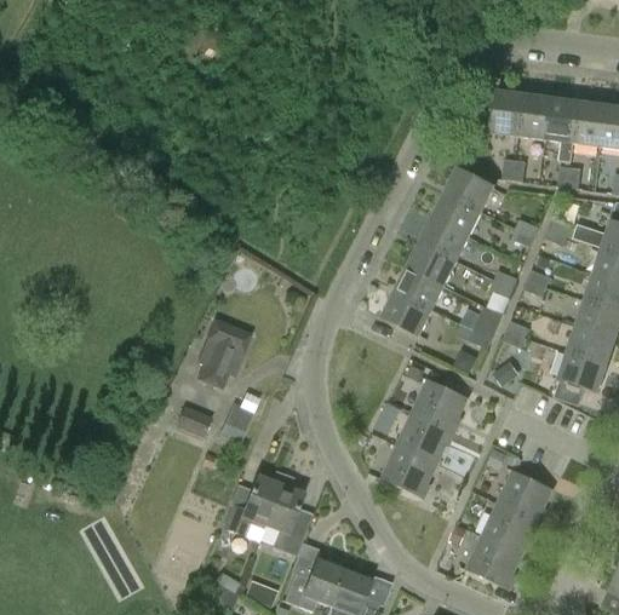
[(517,136),(523,93),(496,90),(489,132),(516,136),(517,136)]
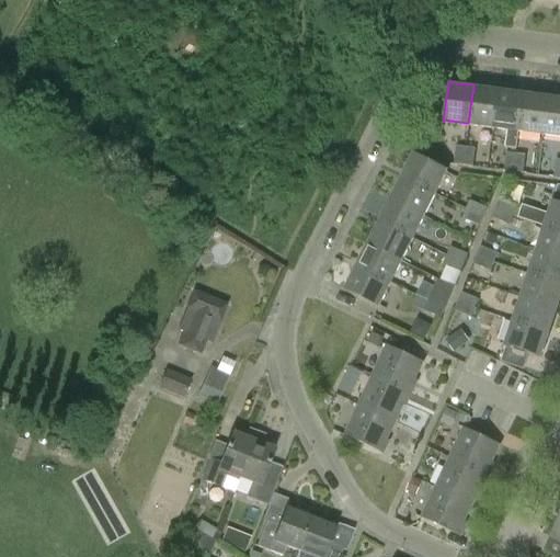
[(492,126),(498,88),(473,84),(468,123),(492,126)]
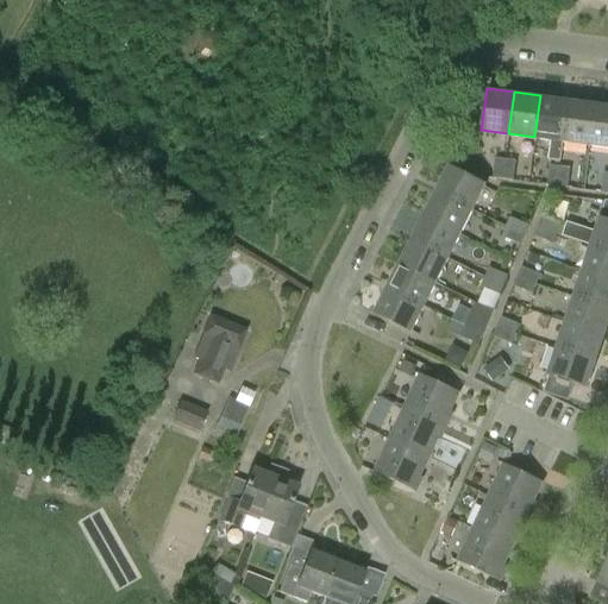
[(559,158),(562,140),(566,99),(540,95),(534,137),(551,139),(549,157),(559,158)]
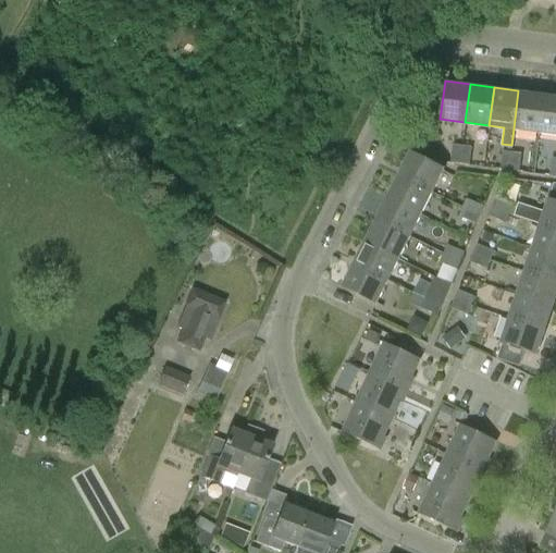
[(518,90),(514,128),(539,132),(543,94),(518,90)]
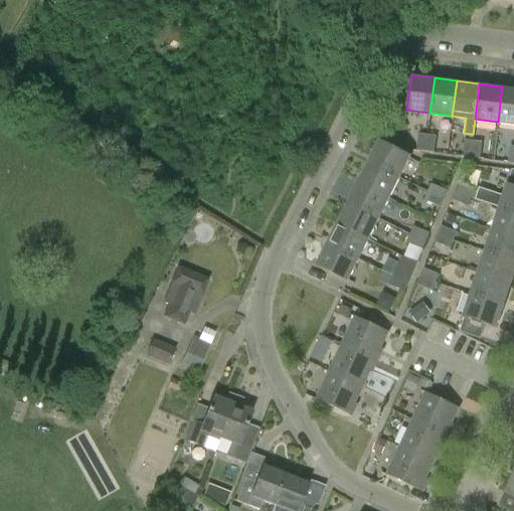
[(513,88),(502,87),(498,122),(513,124),(513,88)]
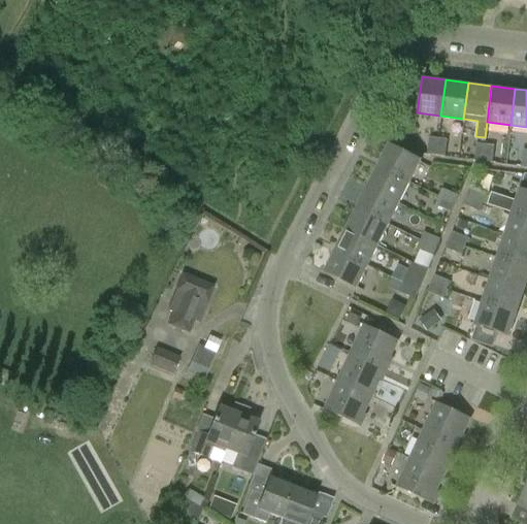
[(427,152),(435,154),(437,136),(429,135),(427,152)]
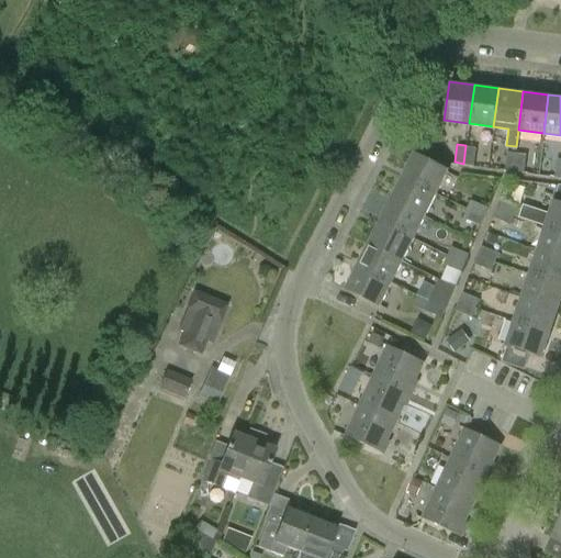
[(475,146),(466,145),(463,164),(473,165),(475,146)]
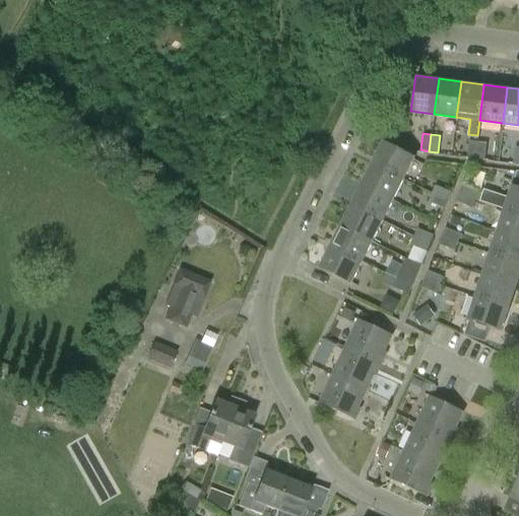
[(466,156),(475,157),(477,140),(468,139),(466,156)]
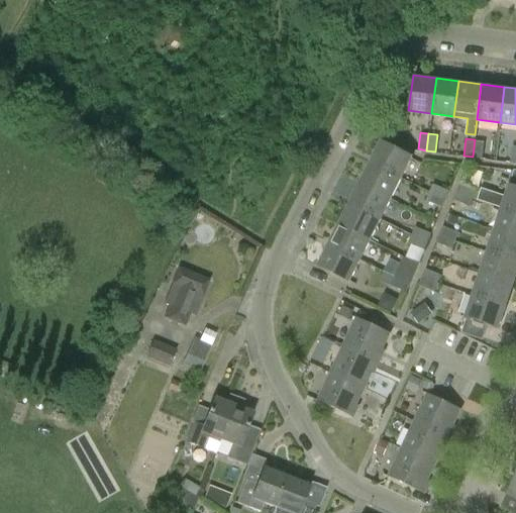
[(380,139),(370,161),(401,177),(411,156),(380,139)]
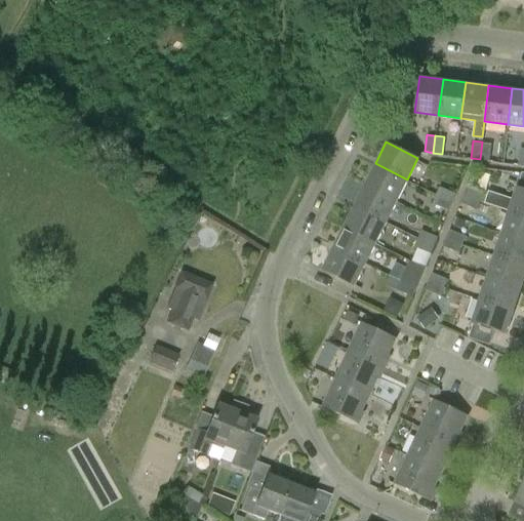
[(490,143),(482,142),(480,159),(488,160),(490,143)]
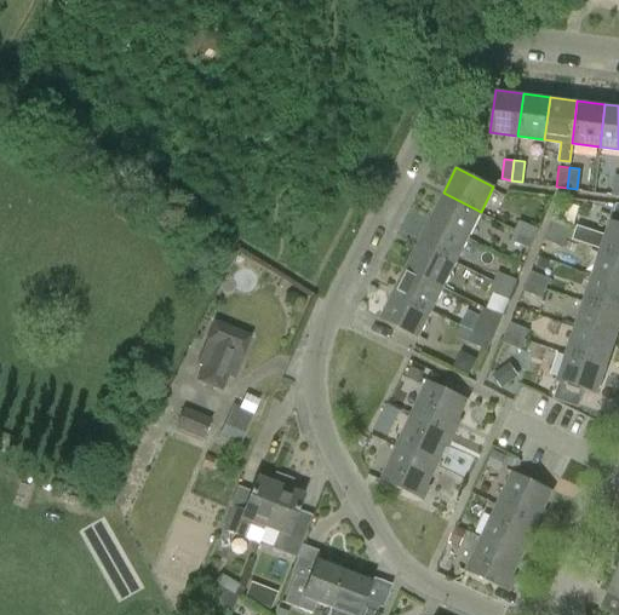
[(431,217),(469,236),(481,212),(443,193),(431,217)]
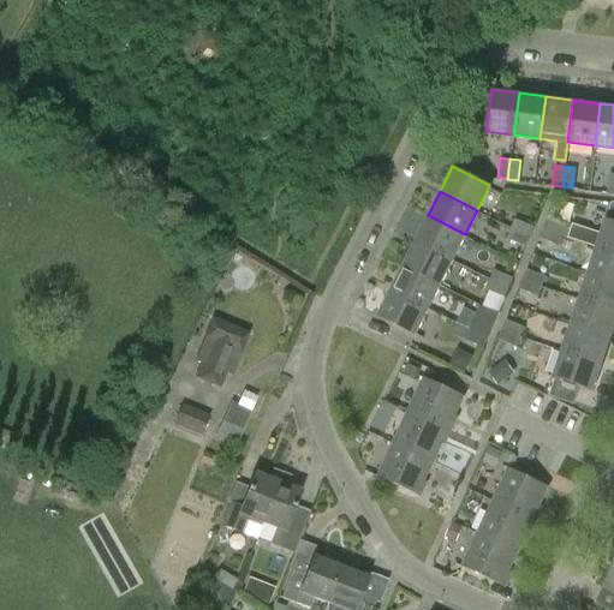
[(613,201),(610,201),(601,232),(571,221),(567,235),(596,245),(613,250),(613,201)]
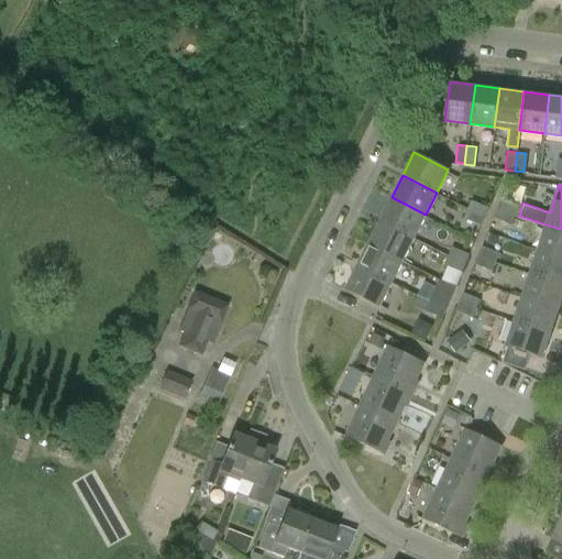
[(426,215),(392,197),(379,220),(415,238),(426,215)]
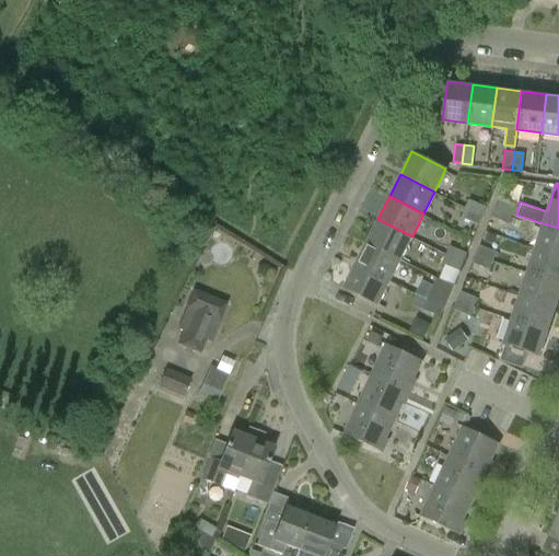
[(499,197),(495,206),(512,213),(515,205),(499,197)]
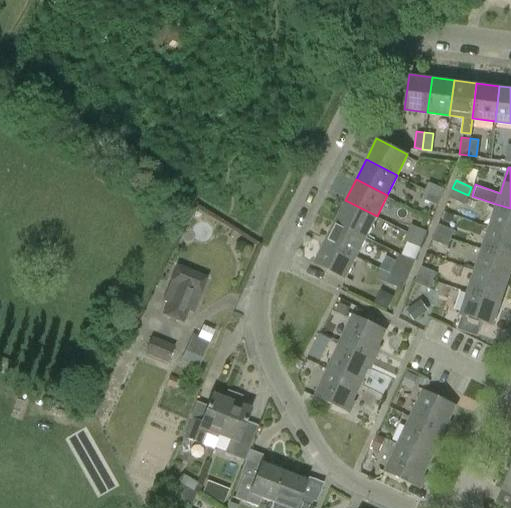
[(429,181),(425,189),(441,196),(444,187),(429,181)]
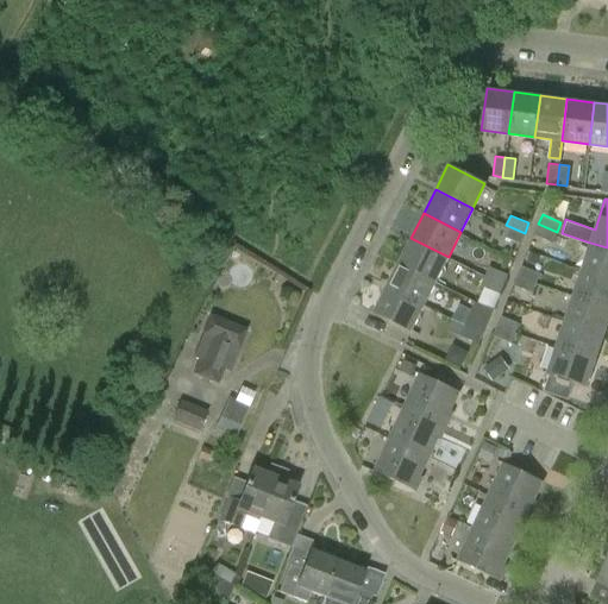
[(552,241),(557,232),(538,224),(534,233),(552,241)]
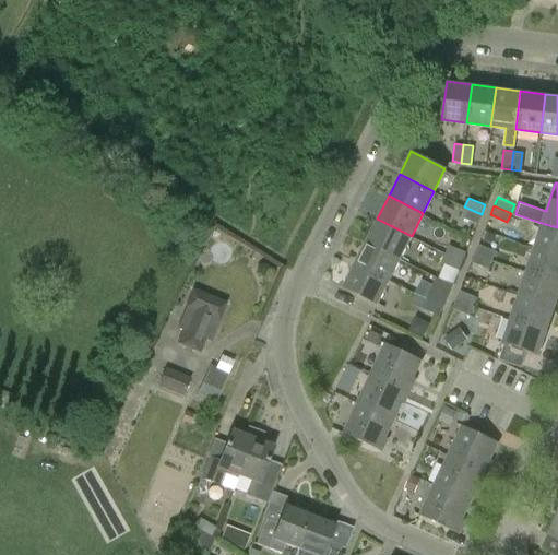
[(477,223),(482,214),(464,207),(461,215),(477,223)]
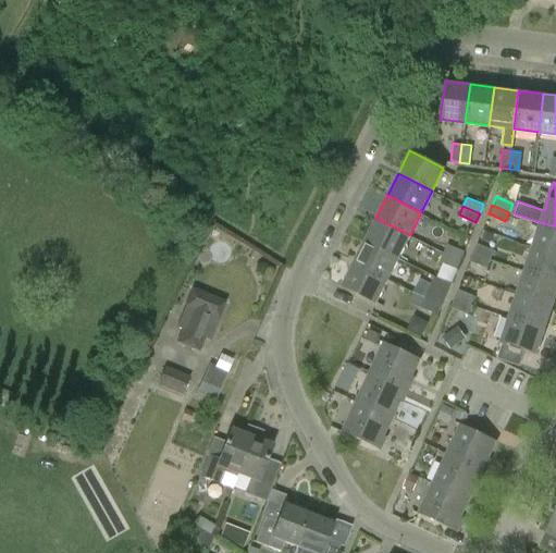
[(410,235),(375,218),(365,240),(399,257),(410,235)]
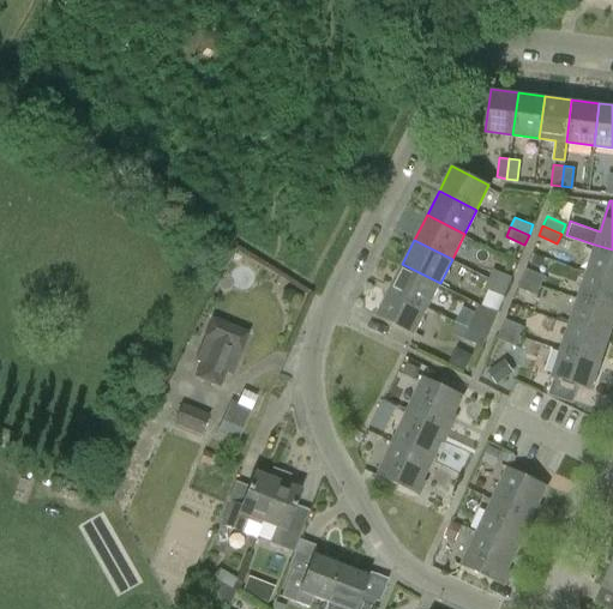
[(612,249),(595,245),(587,271),(612,279),(612,249)]
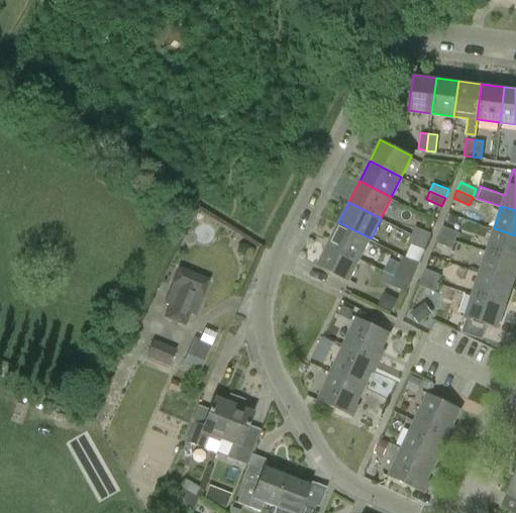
[(371,238),(338,222),(328,243),(360,259),(371,238)]
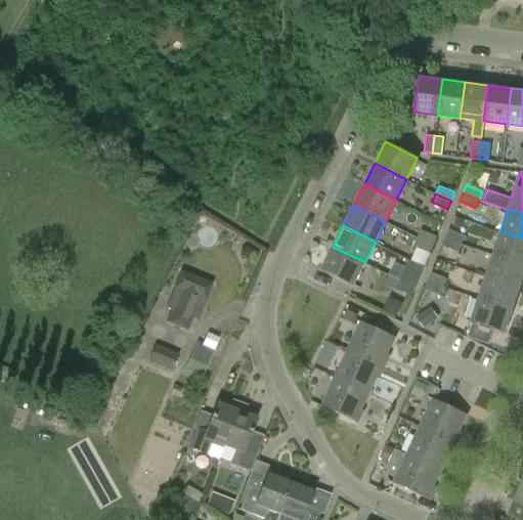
[(448,227),(445,235),(461,243),(464,233),(448,227)]
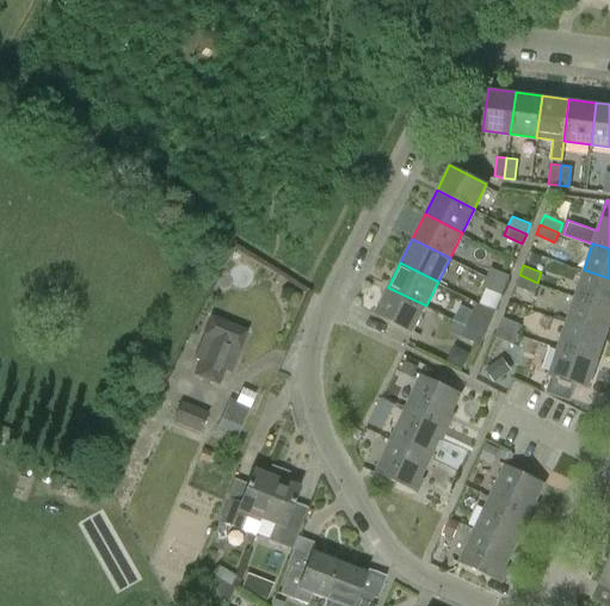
[(491,266),(487,276),(505,284),(510,274),(491,266)]
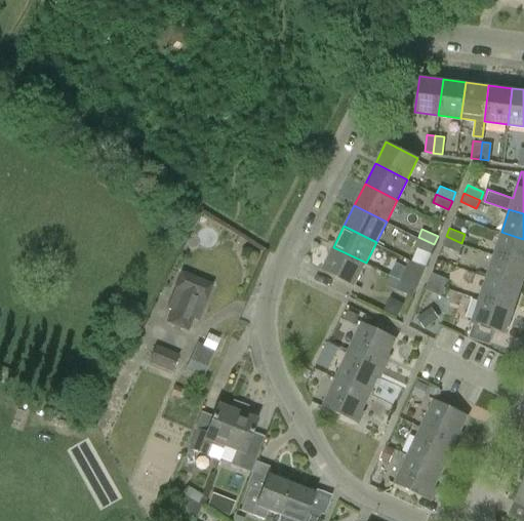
[(523,239),(501,232),(494,253),(523,264),(523,239)]
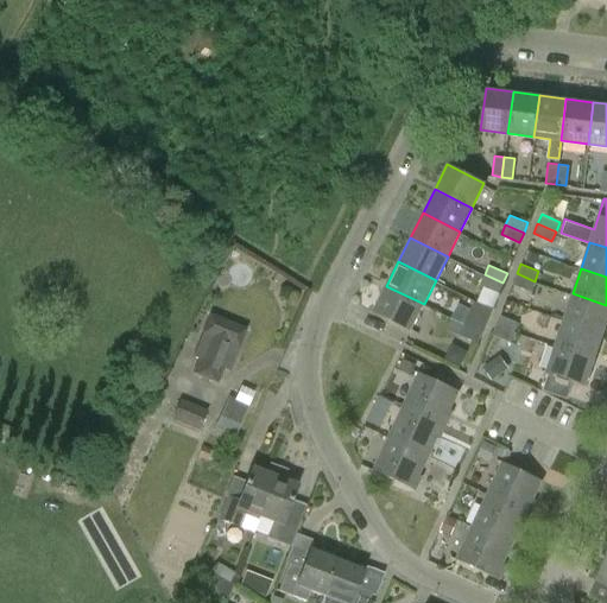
[(531,291),(535,281),(517,273),(513,283),(531,291)]
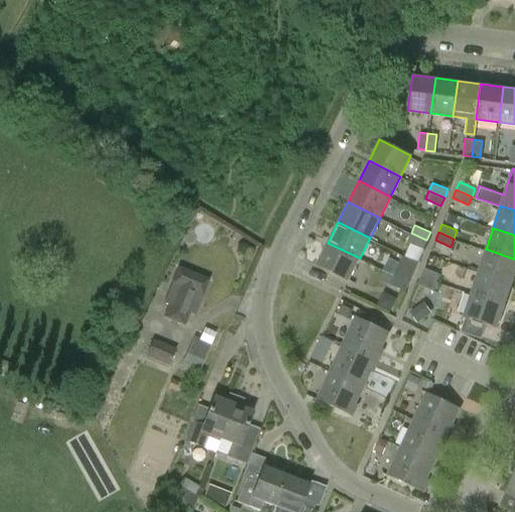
[(423,248),(426,240),(411,233),(407,242),(423,248)]
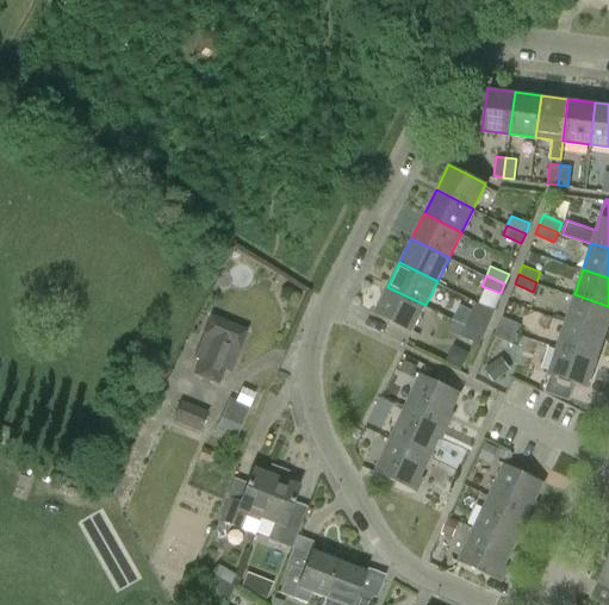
[(412,330),(426,305),(387,287),(376,311),(412,330)]
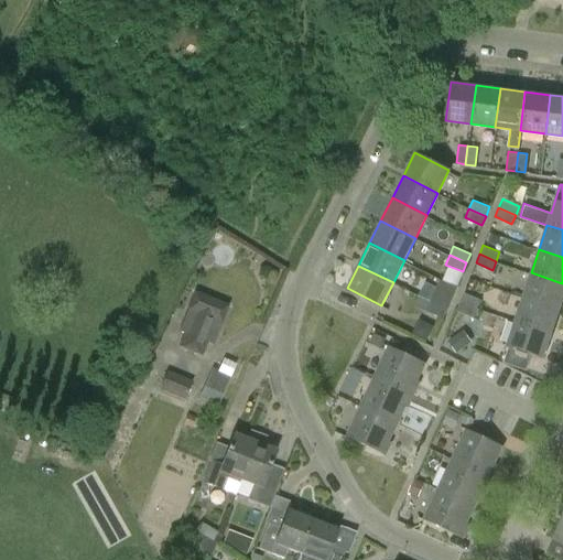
[(562,299),(562,283),(531,272),(523,297),(560,309),(562,299)]
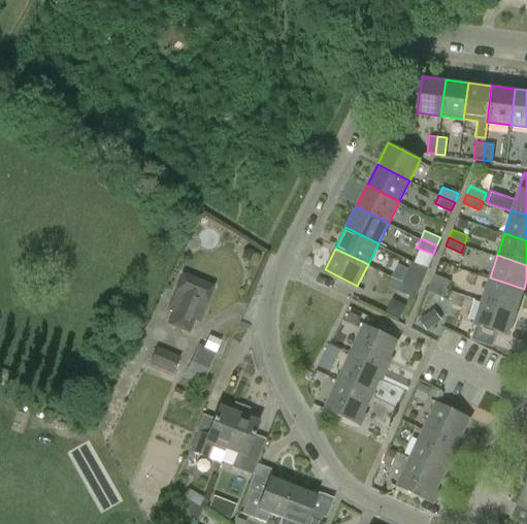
[(428,266),(412,260),(402,282),(419,289),(422,281),(428,266)]
